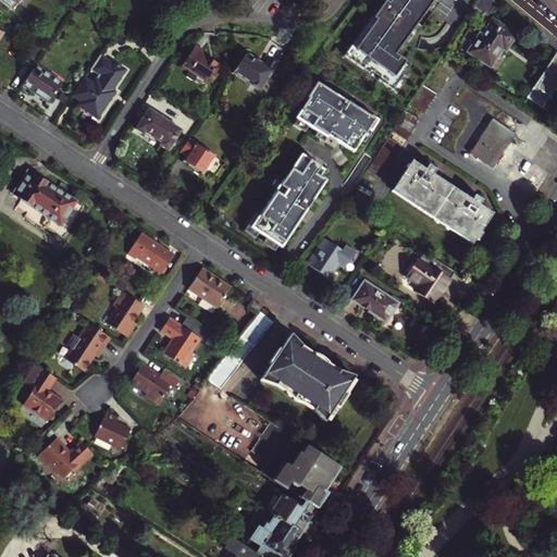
[(486,16),(497,4),(492,0),(479,0),(474,7),(486,16)]
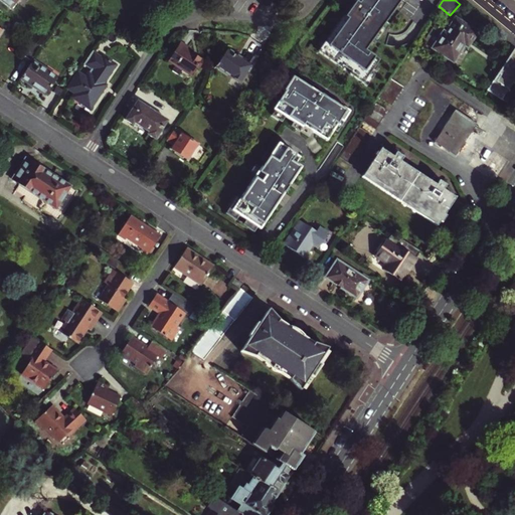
[(450,15),(439,6),(435,13),(445,21),(450,15)]
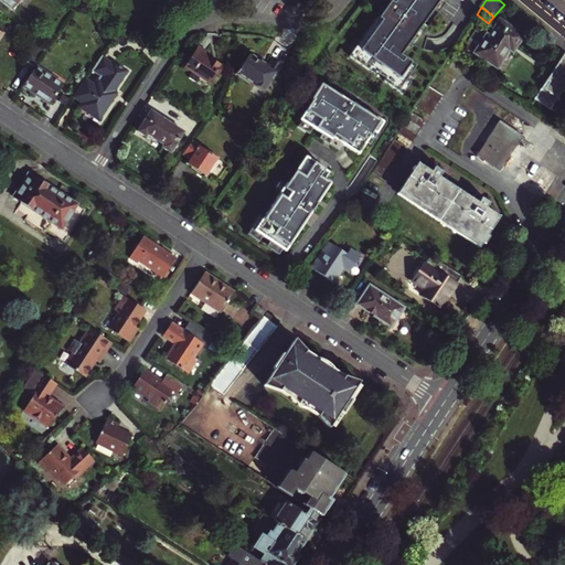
[(491,35),(487,33),(475,53),(498,67),(513,44),(516,46),(523,38),(500,22),(491,35)]
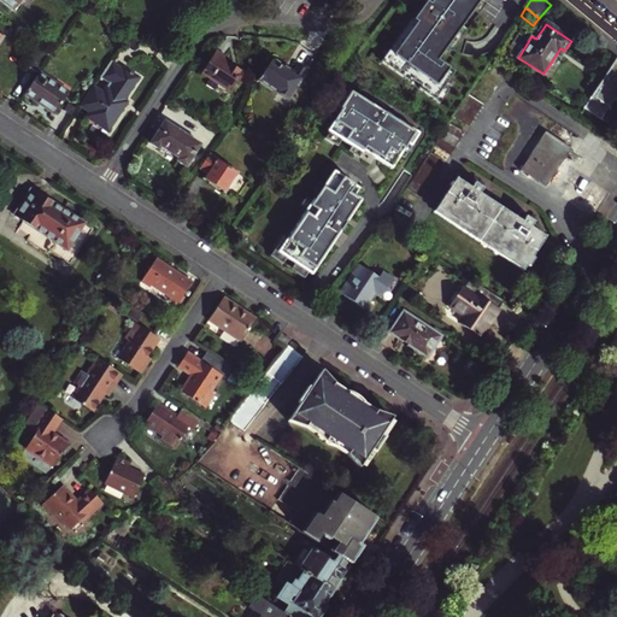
[(43,75),(56,54),(47,48),(34,69),(43,75)]
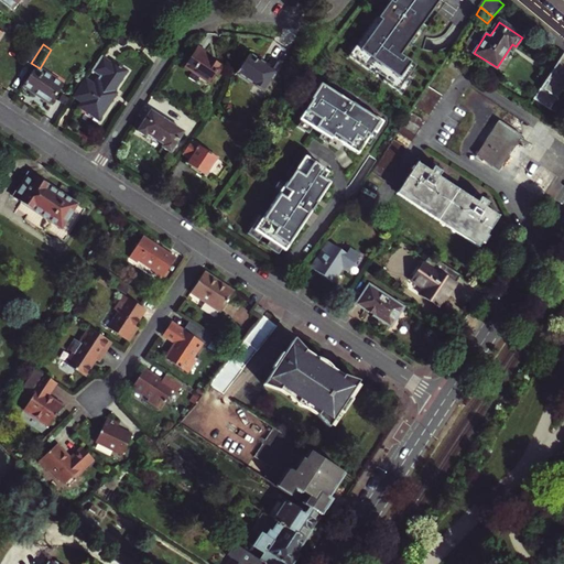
[(205,56),(196,50),(183,71),(208,87),(214,77),(217,79),(223,71),(203,57),(205,56)]
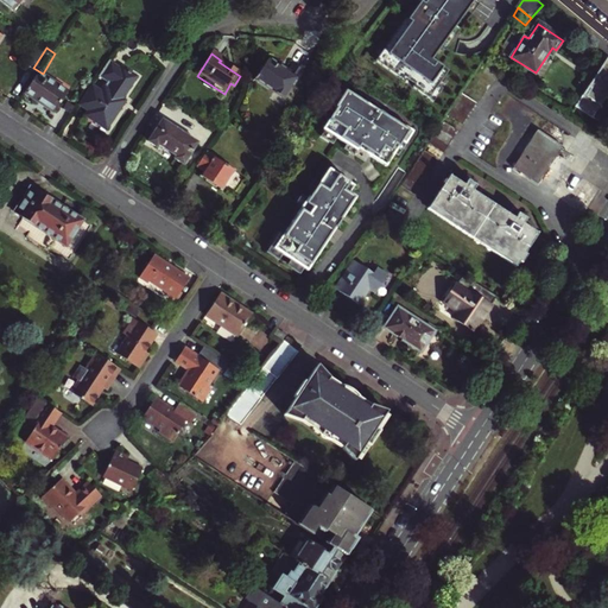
[(607,57),(576,105),(594,116),(607,94),(607,57)]
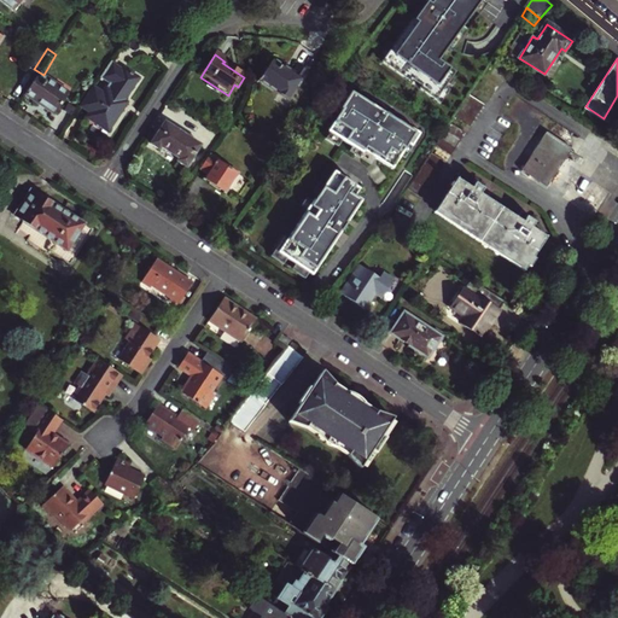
[(112,129),(127,106),(123,104),(127,98),(140,76),(116,60),(105,77),(120,87),(116,93),(112,91),(109,97),(99,91),(88,108),(95,112),(92,117),(112,129)]
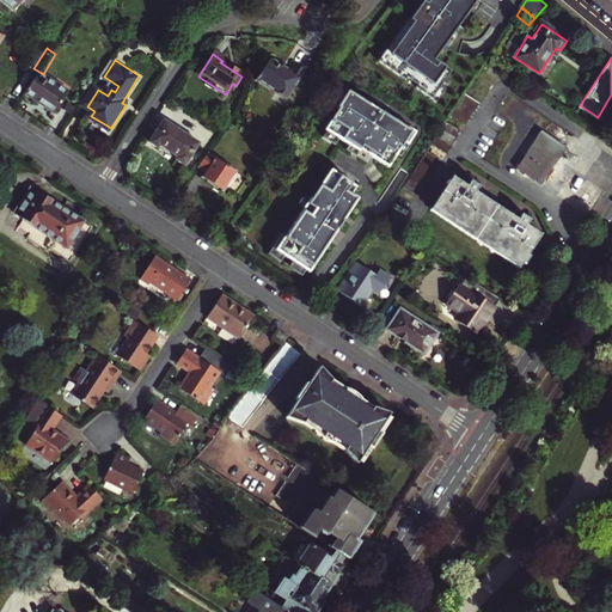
[(288,74),(268,61),(255,81),(285,101),(304,72),(294,65),(288,74)]
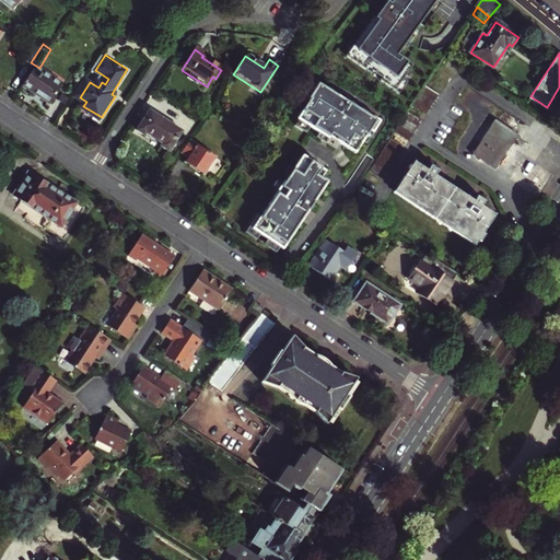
[(67,85),(39,68),(27,85),(56,103),(67,85)]
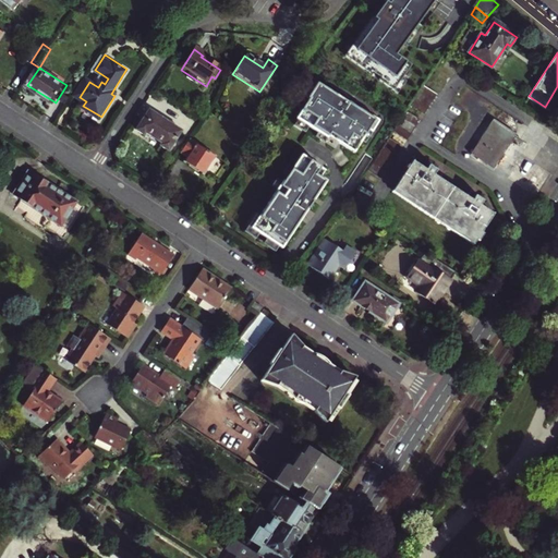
[(377,118),(316,83),(306,98),(308,99),(296,119),(324,135),(326,131),(332,134),(330,137),(354,153),(368,130),(372,131),(377,123),(377,118)]
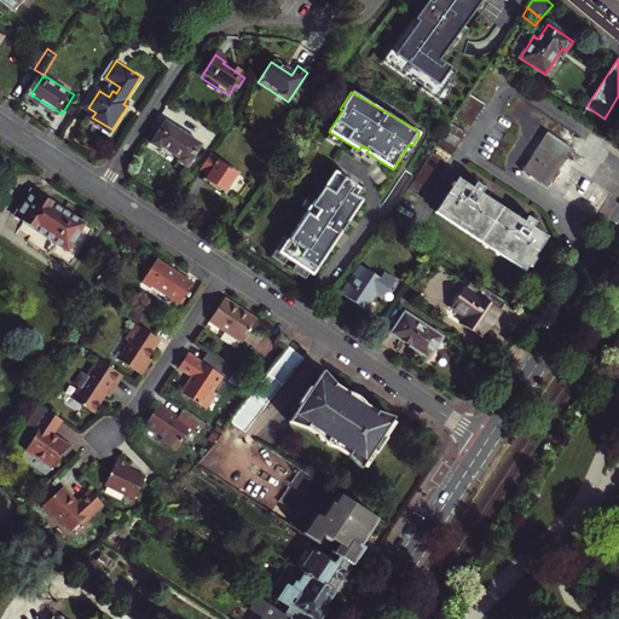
[(470,94),(437,145),(451,155),(485,104),(470,94)]
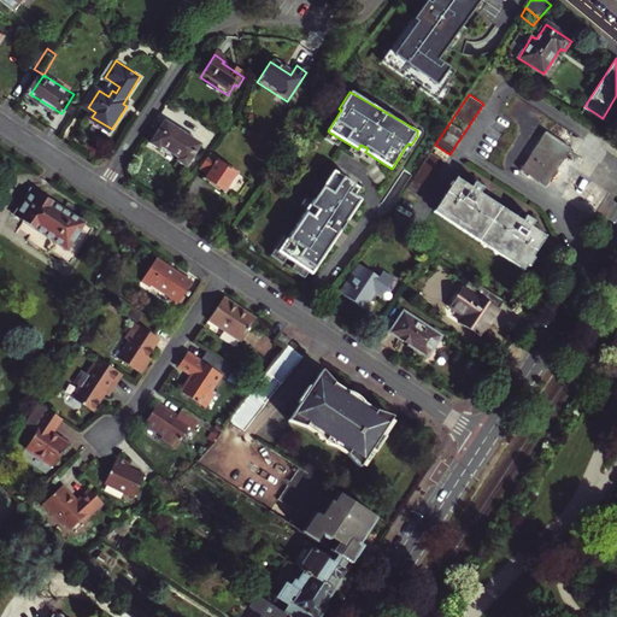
[(616,95),(603,118),(611,123),(616,112),(616,95)]
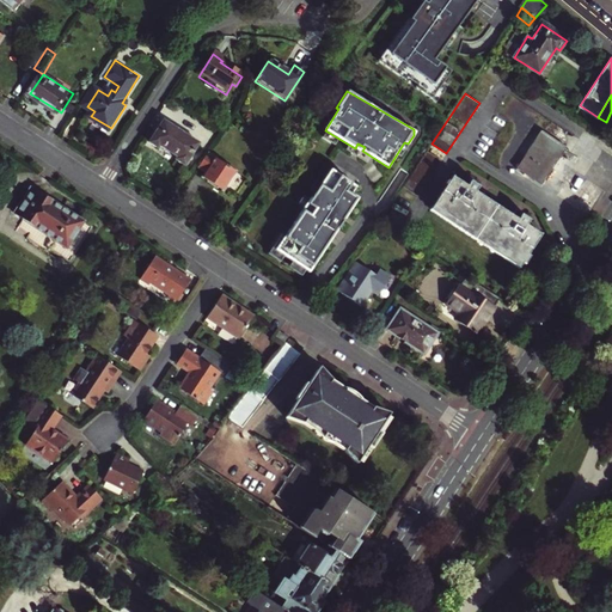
[(189,166),(203,144),(166,121),(152,144),(163,150),(163,147),(181,158),(179,160),(189,166)]
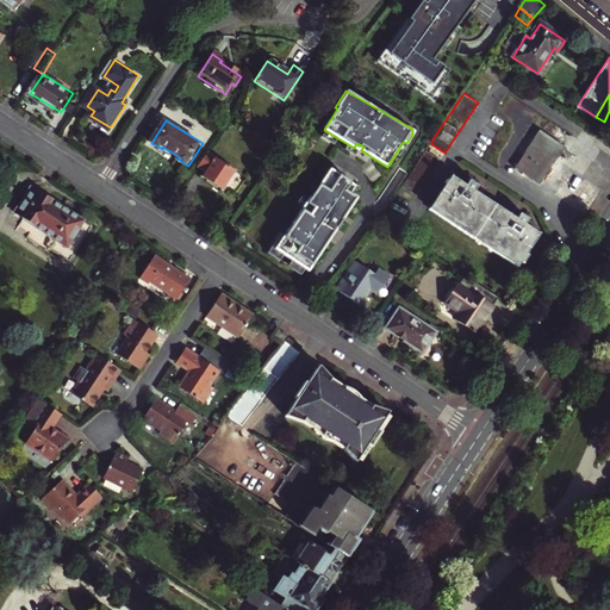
[(540,129),(516,167),(540,184),(542,181),(556,159),(565,145),(540,129)]
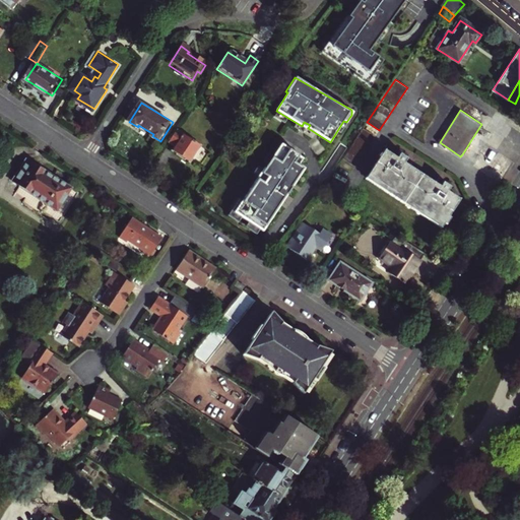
[(364,128),(343,157),(354,166),(376,136),(364,128)]
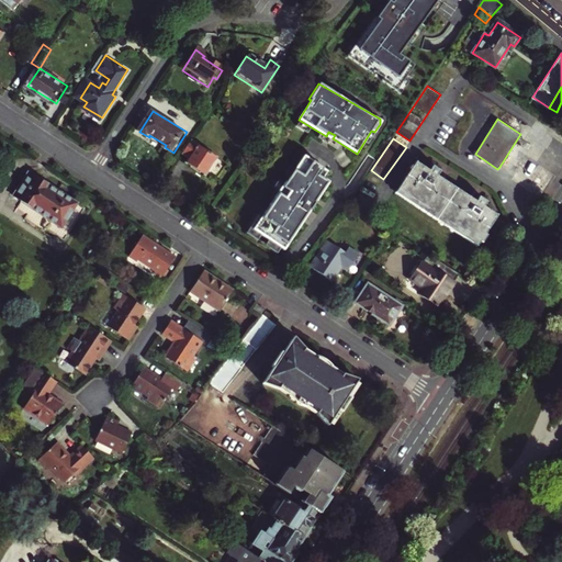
[(202,145),(194,141),(186,156),(192,160),(190,165),(209,177),(220,159),(201,147),(202,145)]
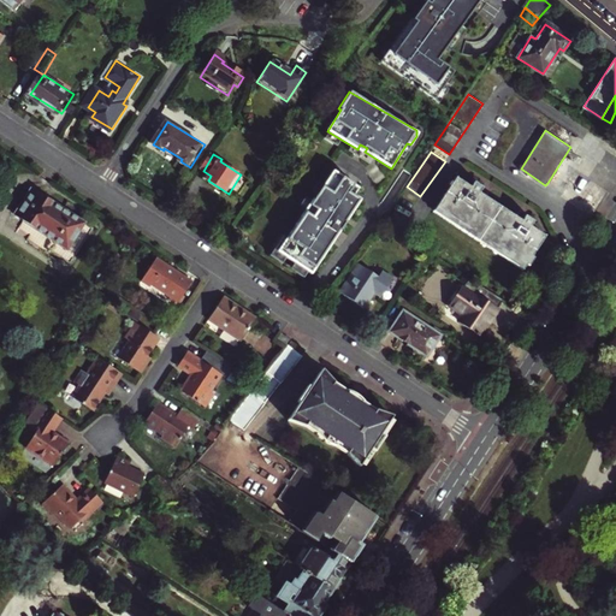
[(605,189),(562,160),(548,183),(590,212),(605,189)]
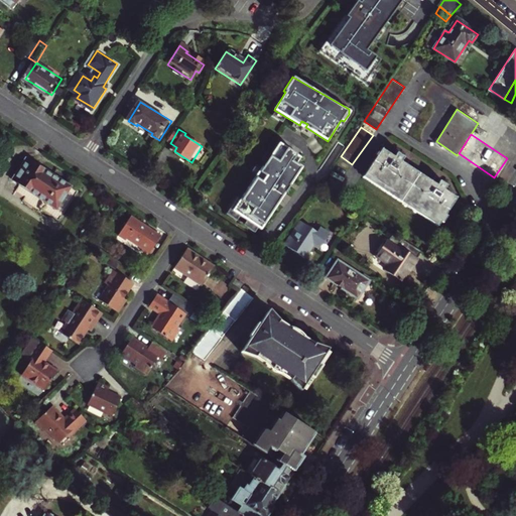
[(11,145),(0,138),(0,146),(7,151),(11,145)]
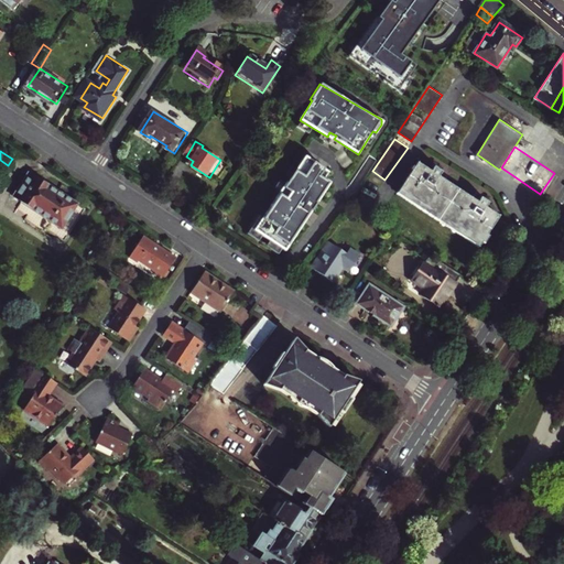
[(331,172),(305,156),(289,185),(288,184),(258,234),(290,252),(310,219),(307,217),(312,210),(314,212),(320,204),(317,203),(320,198),(322,199),(332,182),(326,179),(331,172)]
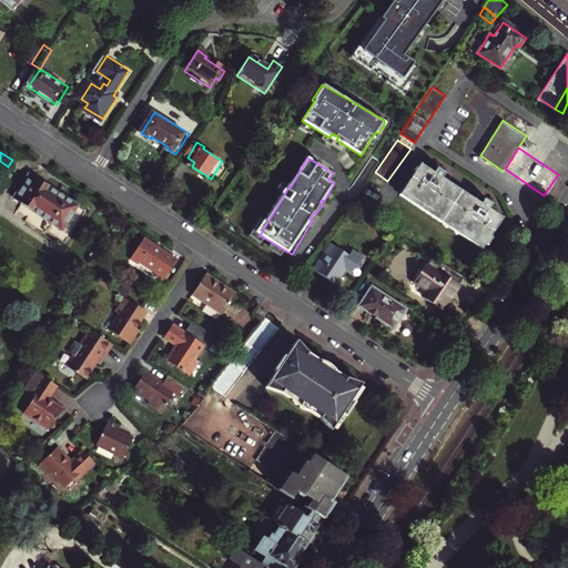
[(415,171),(402,191),(485,245),(505,214),(492,206),(494,203),(485,196),(483,201),(444,175),(446,172),(437,166),(435,171),(422,162),(417,166),(415,165),(412,169),(415,171)]
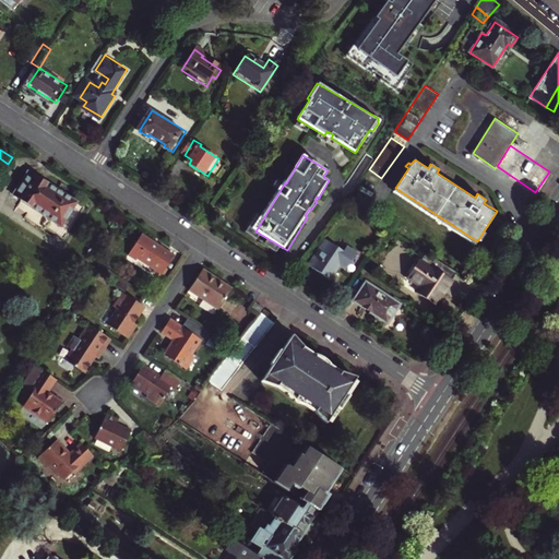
[(76,203),(30,171),(13,195),(60,227),(76,203)]
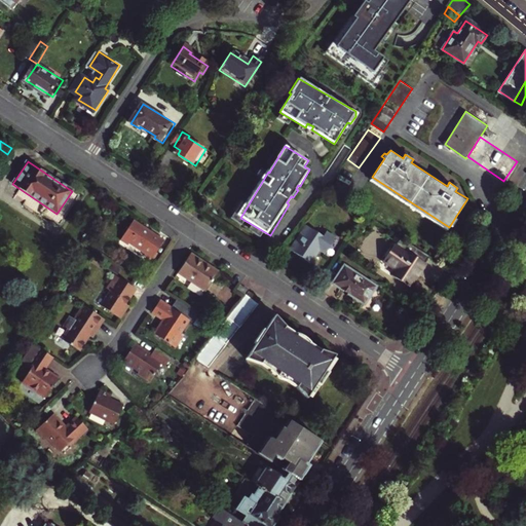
[(448,229),(449,227),(372,177),(371,180),(448,229)]
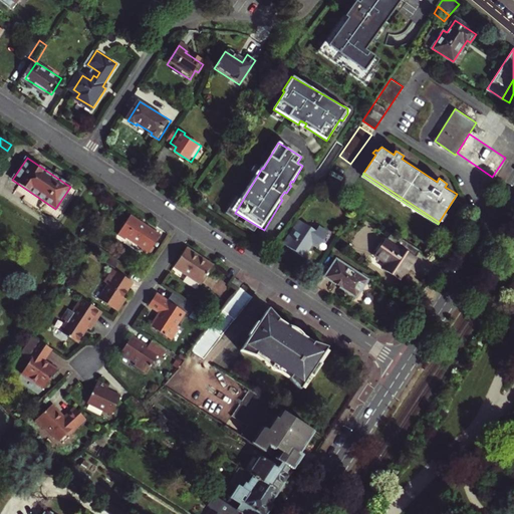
[(149,255),(161,236),(132,217),(118,235),(126,239),(127,238),(143,248),(142,250),(149,255)]
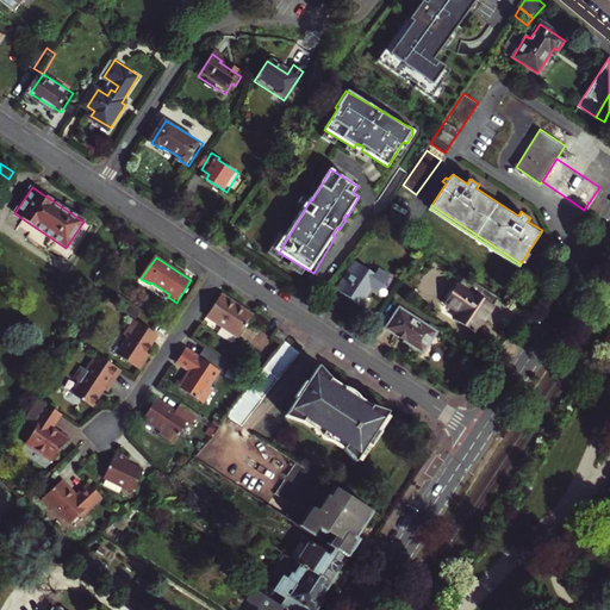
[(375,274),(355,261),(336,290),(360,305),(371,288),(378,293),(390,275),(379,268),(375,274)]
